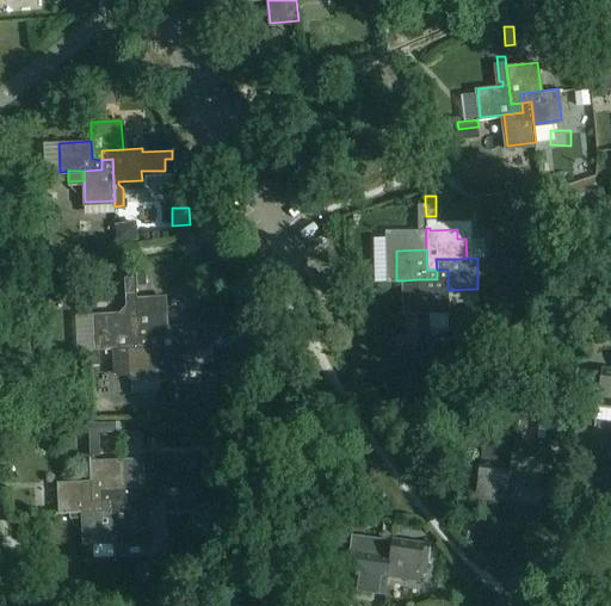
[(155,265),(142,266),(142,276),(156,274),(155,265)]
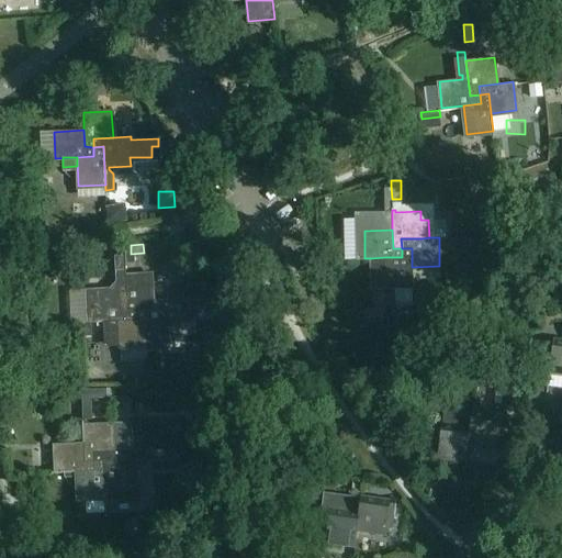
[(385,257),(371,258),(372,288),(413,288),(412,267),(412,248),(402,248),(402,257),(385,257)]
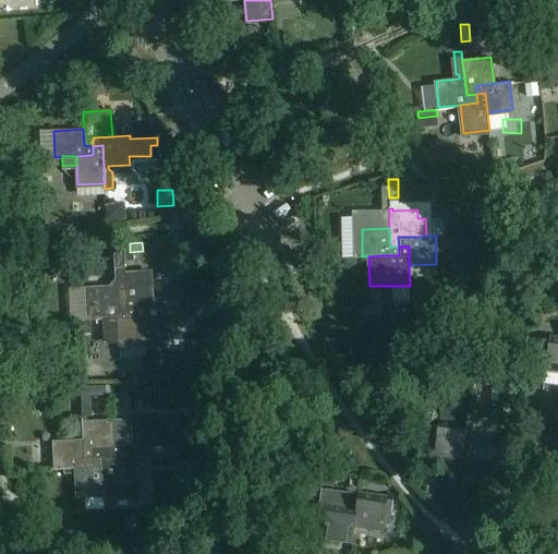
[(120,285),(85,287),(86,317),(105,316),(136,315),(135,306),(125,306),(124,269),(123,261),(116,261),(117,276),(119,281),(120,285)]
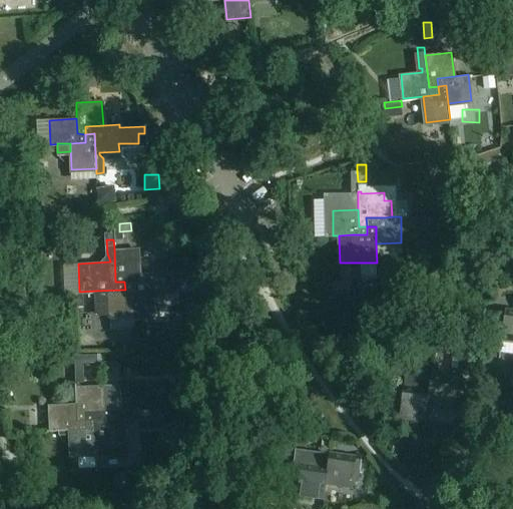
[(138,246),(114,247),(115,282),(124,282),(124,273),(139,273),(138,246)]
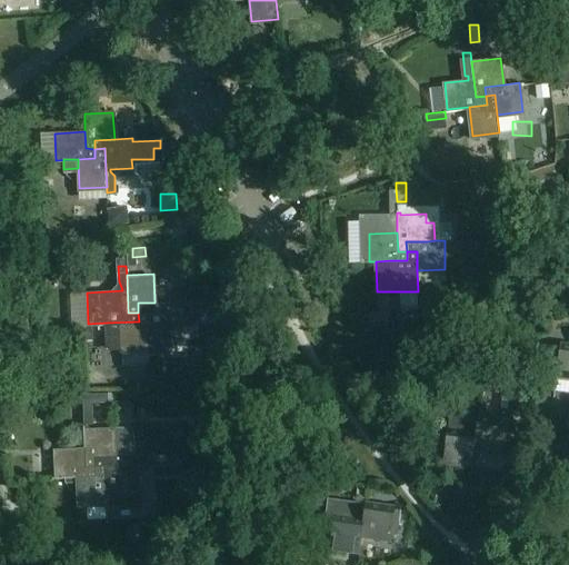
[(155,303),(138,303),(138,313),(148,311),(148,329),(175,328),(173,301),(155,303)]
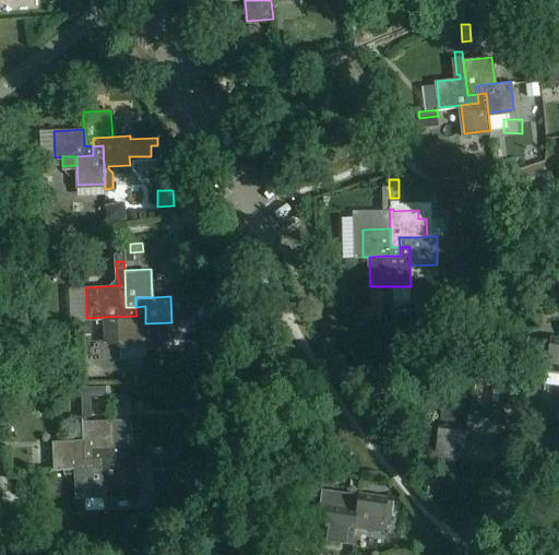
[(382,304),(372,304),(372,316),(382,316),(382,304)]
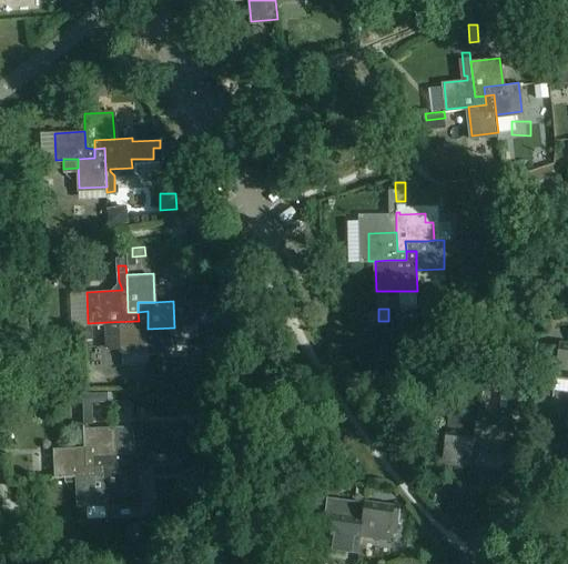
[(139,321),(107,322),(108,344),(122,343),(122,349),(149,348),(148,329),(148,311),(138,312),(139,321)]
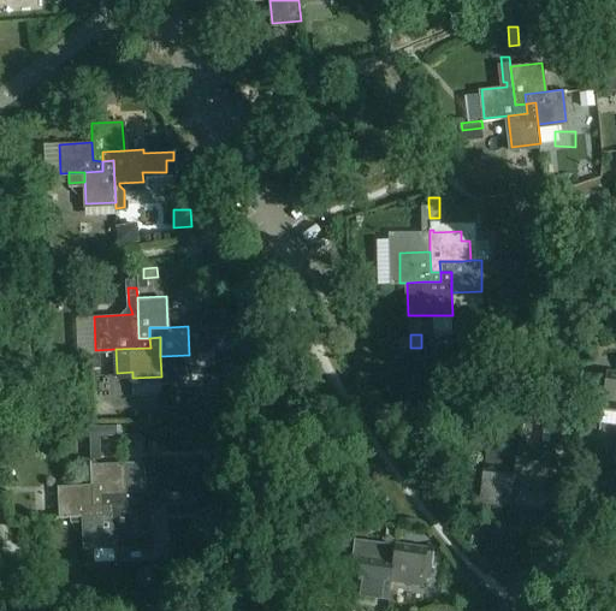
[(615,369),(605,368),(597,427),(598,427),(600,409),(615,410),(615,369)]
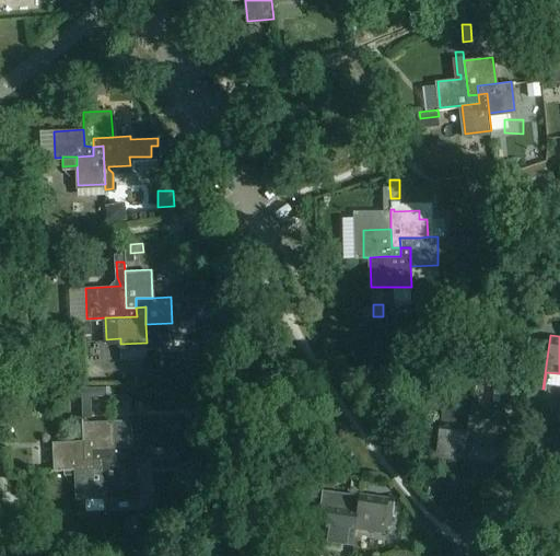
[(105,384),(80,385),(81,415),(86,415),(91,415),(90,394),(105,394),(105,384)]
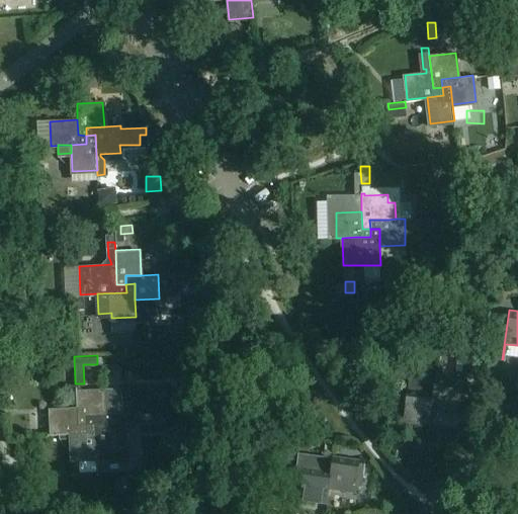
[(408,376),(400,437),(401,437),(403,422),(422,424),(429,425),(431,410),(432,403),(435,380),(408,376)]
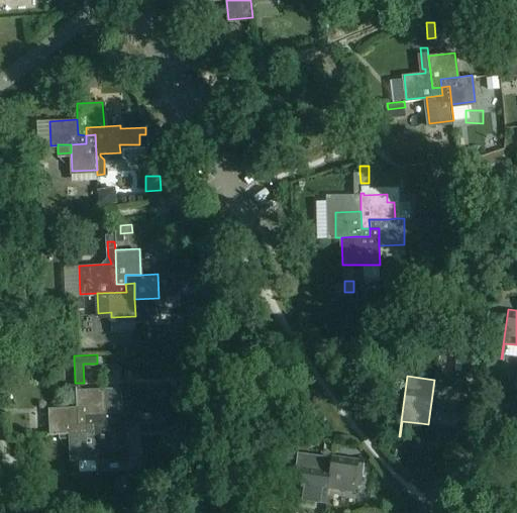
[(431,402),(430,409),(449,411),(456,412),(460,379),(434,376),(434,380),(431,402)]
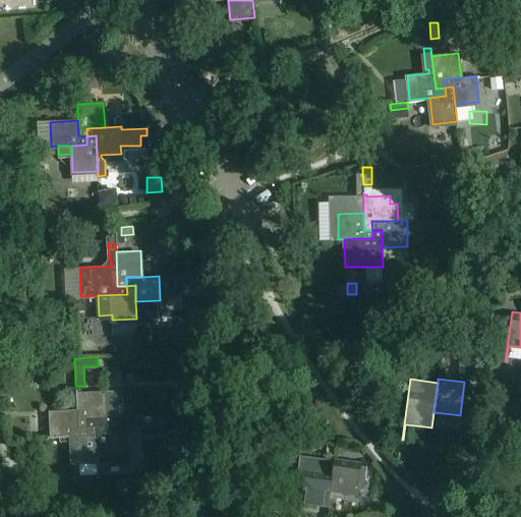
[(103,391),(76,392),(76,409),(77,426),(85,425),(85,417),(104,416),(117,416),(116,400),(103,400),(103,391)]
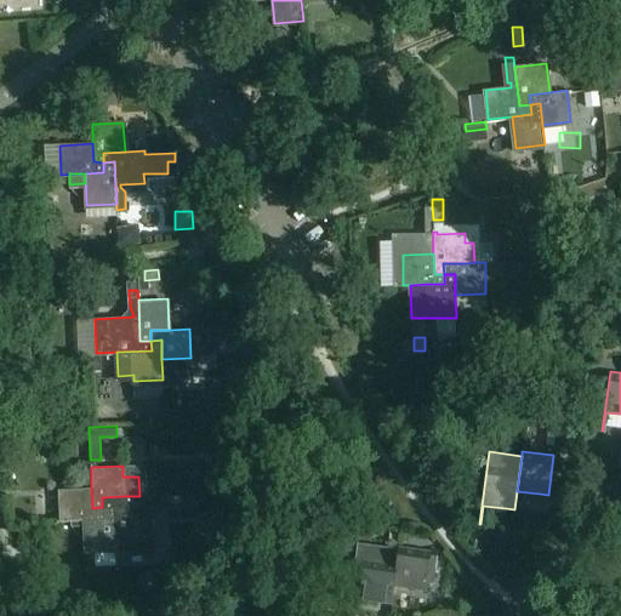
[(60,490),(61,519),(84,518),(103,517),(102,507),(92,508),(91,488),(60,490)]
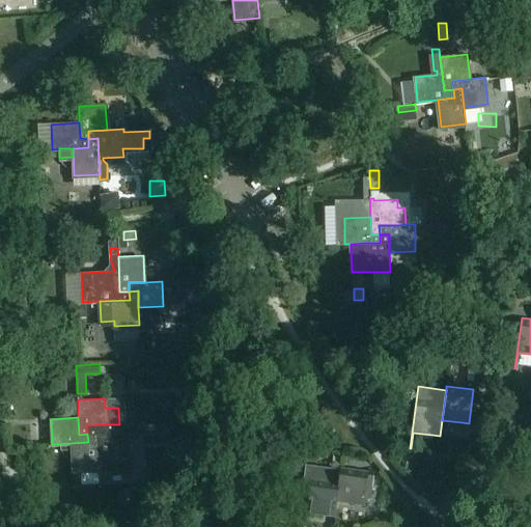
[(106,424),(87,425),(87,434),(96,434),(99,469),(127,467),(126,430),(141,428),(140,422),(119,424),(106,424)]
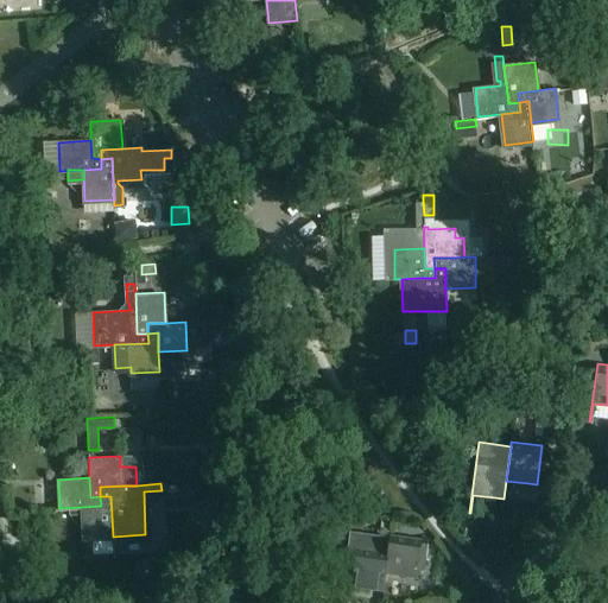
[(101,506),(82,507),(83,538),(113,537),(111,496),(100,496),(101,506)]
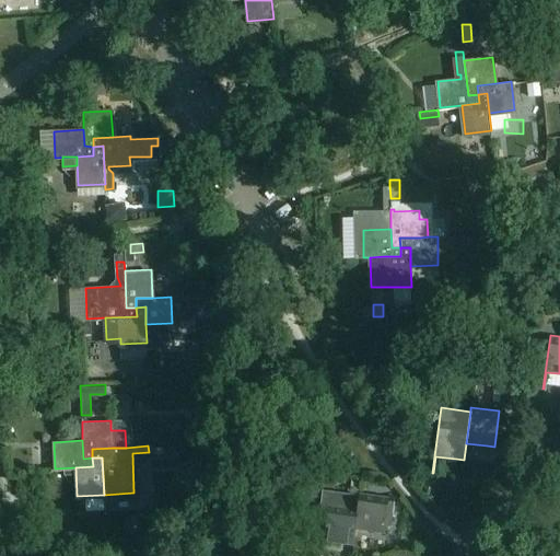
[(357,508),(354,526),(375,530),(383,531),(384,521),(389,522),(394,491),(388,491),(387,496),(376,495),(377,488),(363,486),(362,493),(360,493),(358,504),(357,508)]
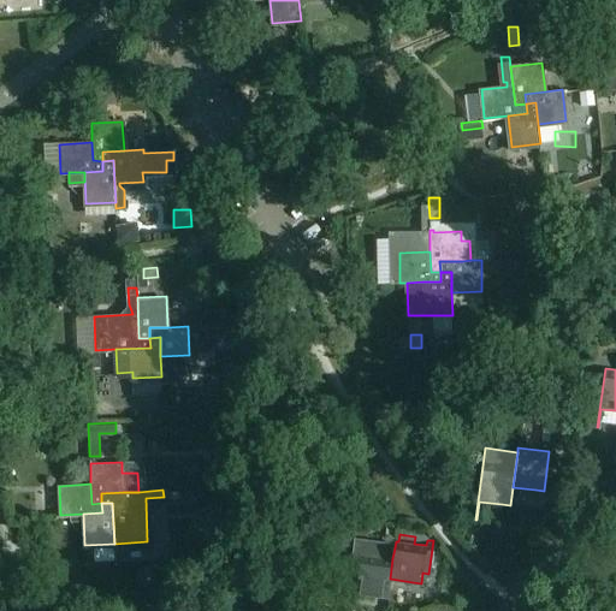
[(350,552),(348,567),(359,568),(357,577),(356,589),(355,593),(379,597),(386,598),(388,594),(389,586),(390,579),(392,558),(394,553),(351,546),(350,552)]
